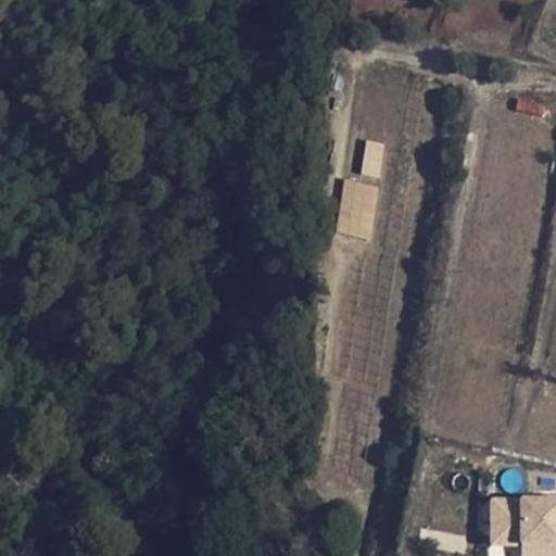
[(339,238),(374,240),(377,187),(342,185),(339,238)]
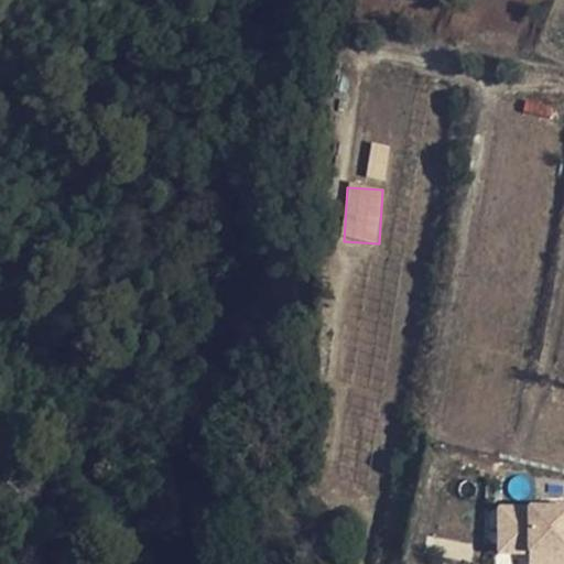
[(563,509),(563,409),(530,401),(505,494),(563,509)]
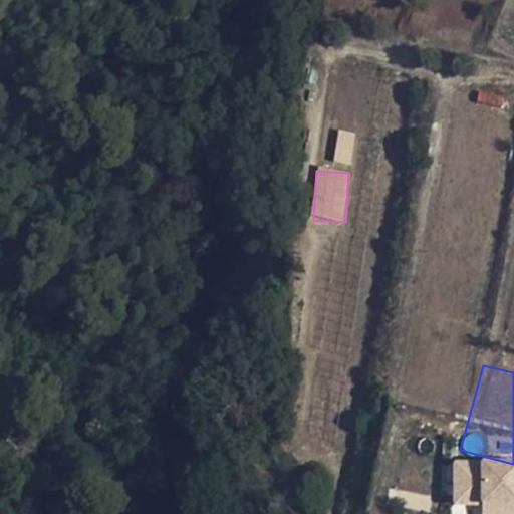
[(513,513),(513,479),(467,467),(456,513),(513,513)]
